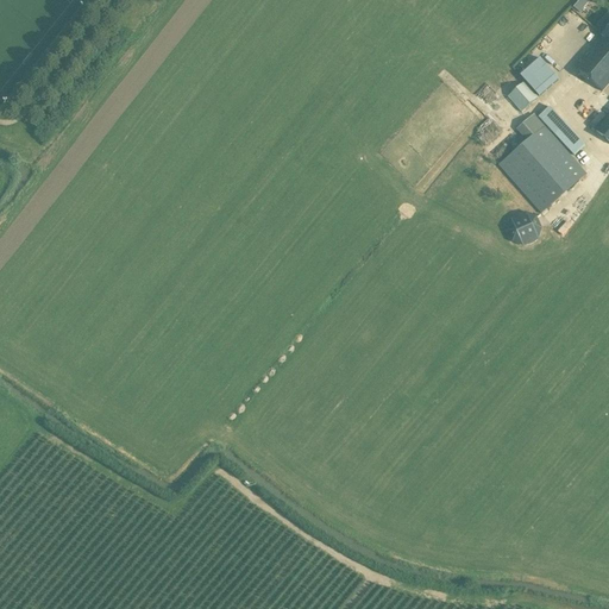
[(608,27),(602,37),(603,38),(576,69),(602,92),(608,82),(608,27)]
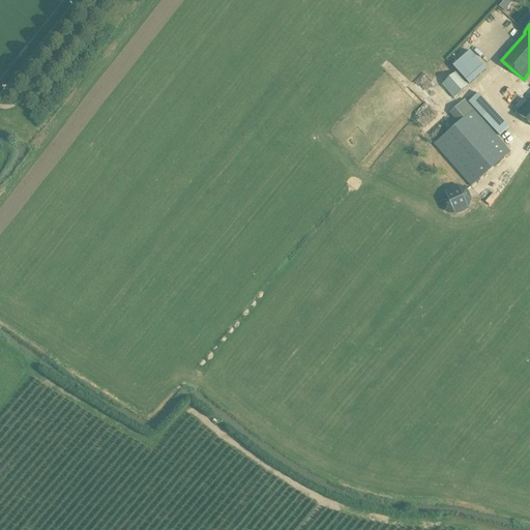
[(470,84),(487,69),(471,51),(453,66),(470,84)]
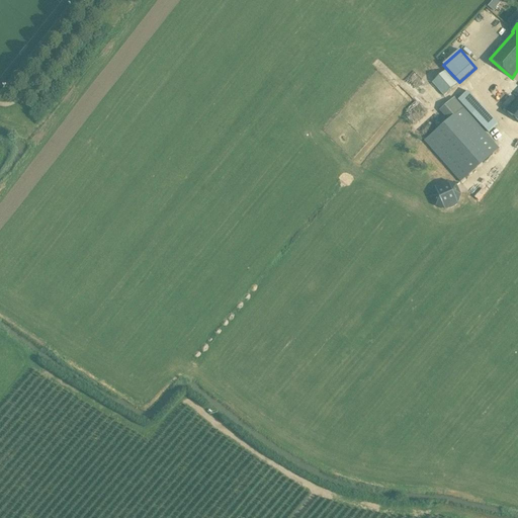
[(443,96),(458,83),(446,70),(432,83),(443,96)]
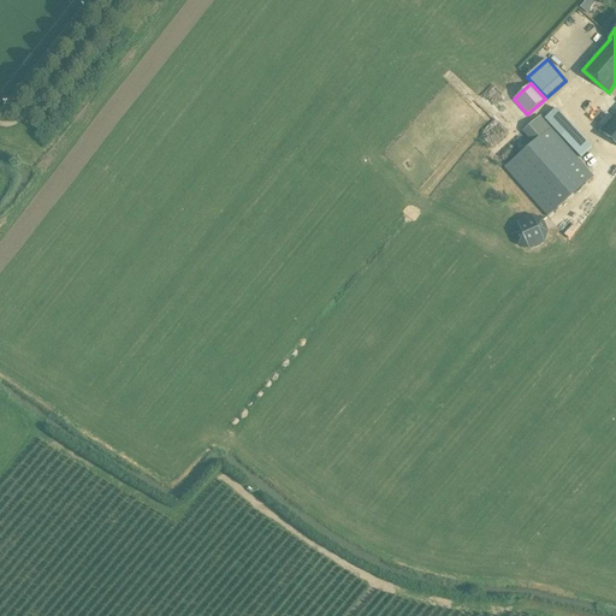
[(573,126),(557,110),(546,120),(561,137),(561,136),(581,158),(592,147),(573,126)]
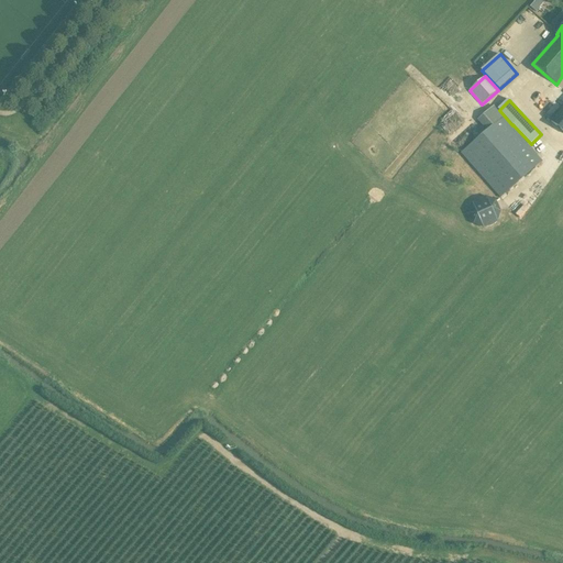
[(488,110),(477,120),(486,132),(462,154),(500,198),(542,161),(494,106),(488,110)]
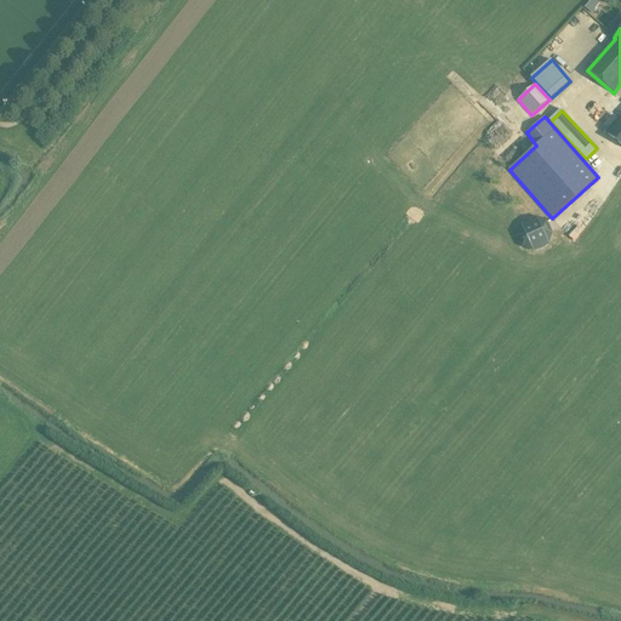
[(620,146),(620,118),(619,123),(611,117),(600,129),(620,146)]
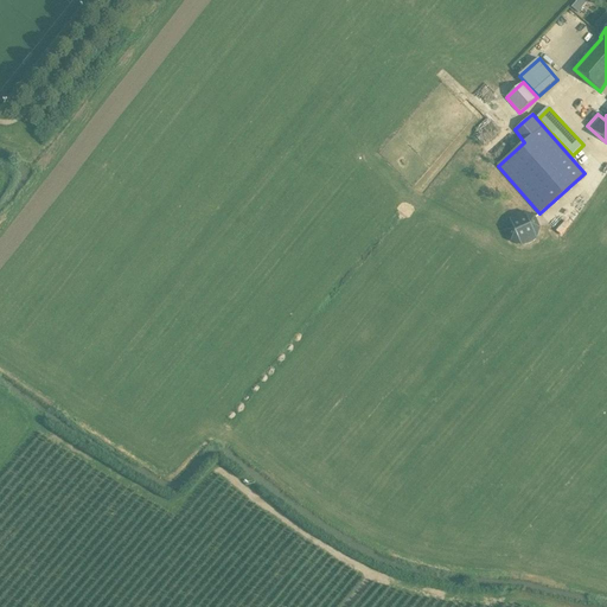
[(518,212),(508,221),(506,234),(515,244),(528,246),(538,237),(541,224),(531,213),(518,212)]
